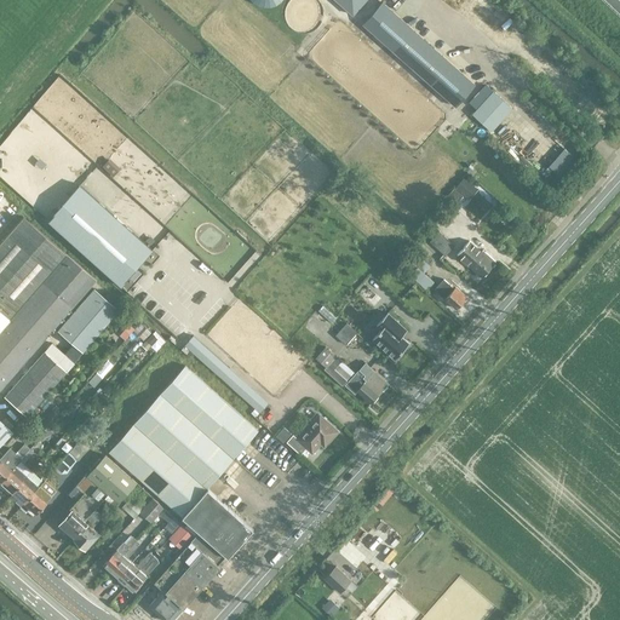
[(336,0),(354,16),(366,0),(336,0)]
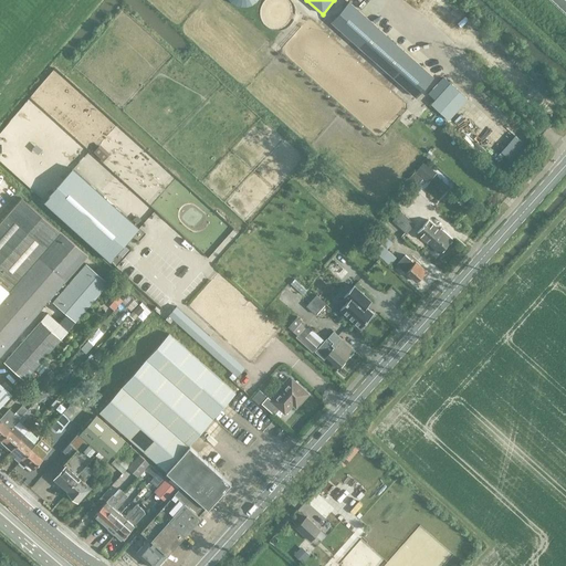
[(349,1),(331,21),(416,97),(435,77),(349,1)]
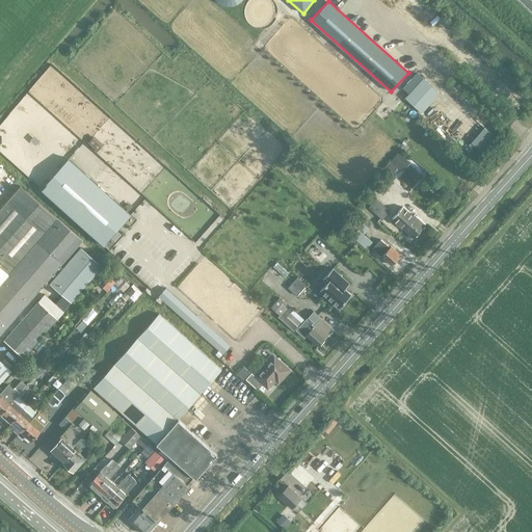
[(409,92),(405,96),(422,111),(441,91),(418,70),(402,86),(409,92)]
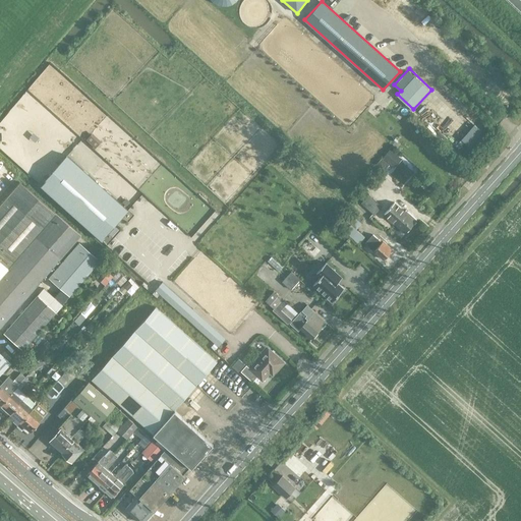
[(473,148),(486,133),(475,123),(462,137),(473,148)]
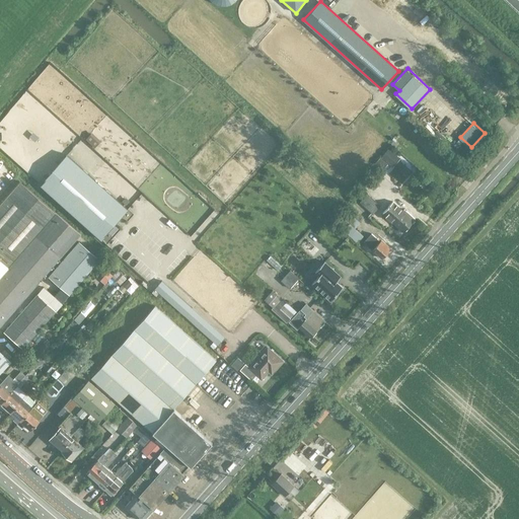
[(90,133),(86,138),(95,146),(99,142),(90,133)]
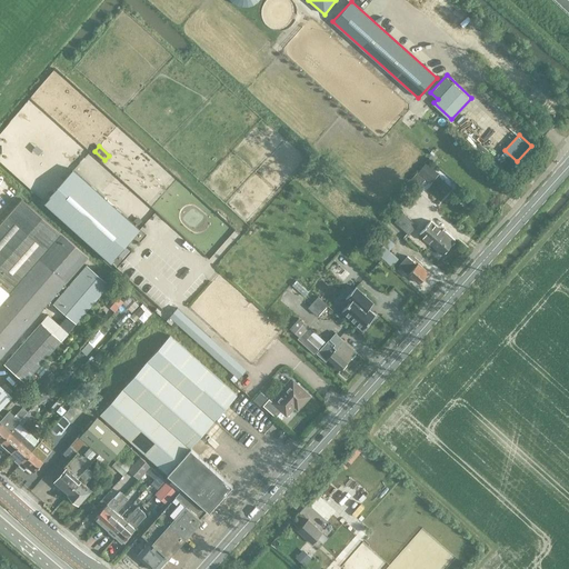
[(73,169),(43,202),(111,262),(140,229),(73,169)]
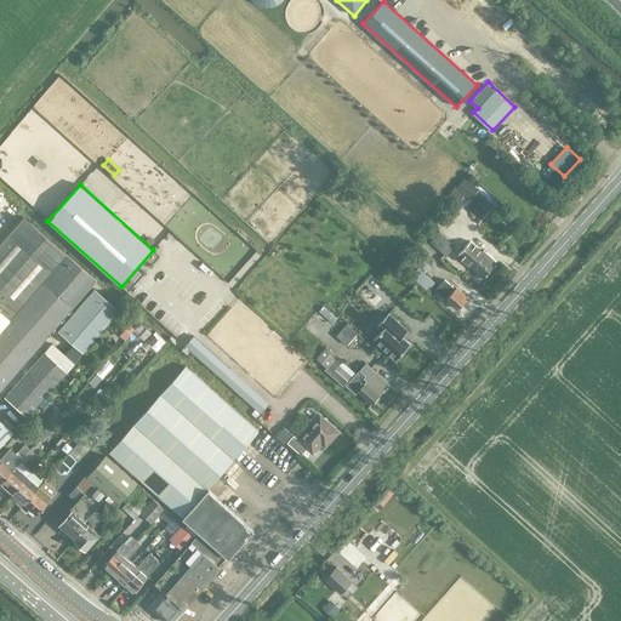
[(0,241),(0,388),(96,279),(23,216),(0,241)]
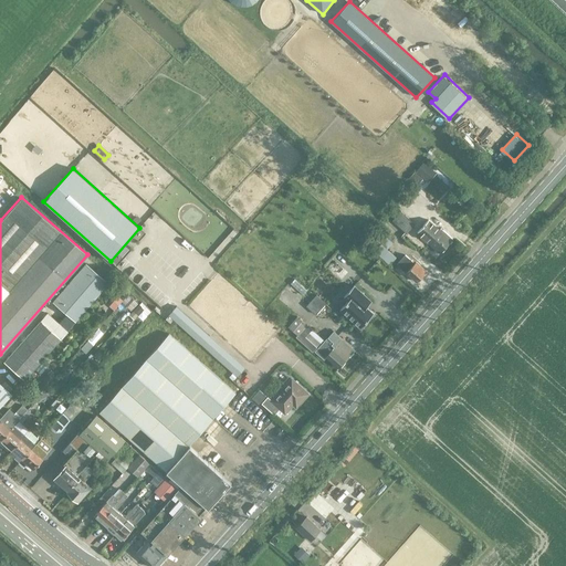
[(395,217),(392,220),(407,233),(416,223),(401,210),(399,212),(397,210),(392,216),(395,217)]
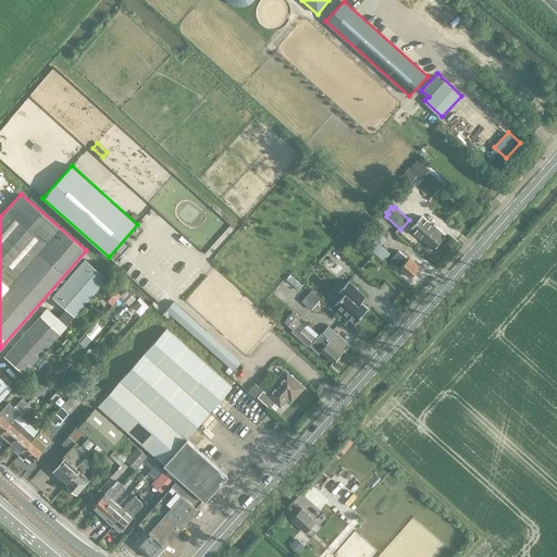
[(410,229),(428,244),(433,249),(446,235),(434,224),(432,226),(421,218),(410,229)]
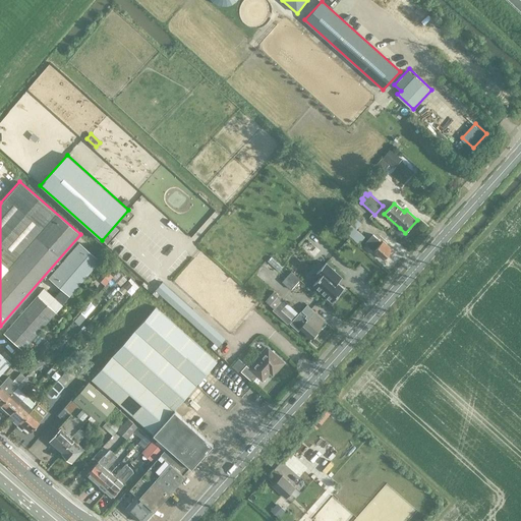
[(344,219),(351,224),(357,230),(362,225),(355,219),(360,214),(353,208),(344,219)]
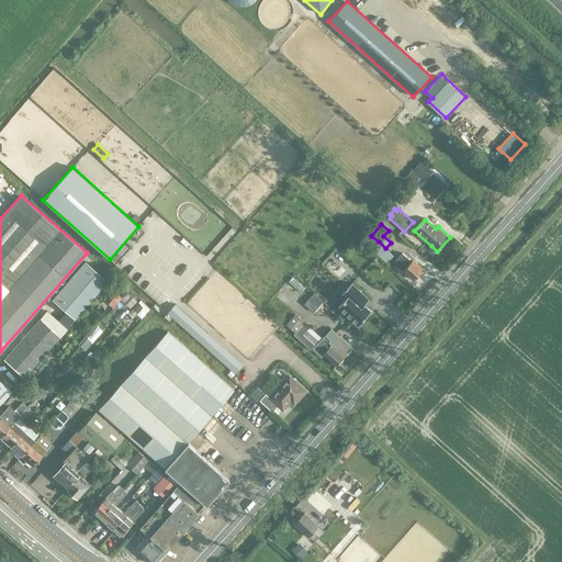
[(385,248),(379,242),(372,249),(386,262),(393,256),(385,248)]
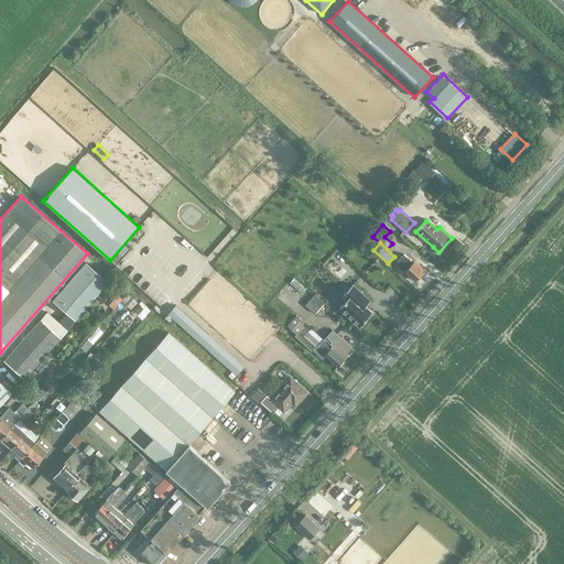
[(415,282),(425,271),(414,261),(413,263),(403,255),(396,263),(415,282)]
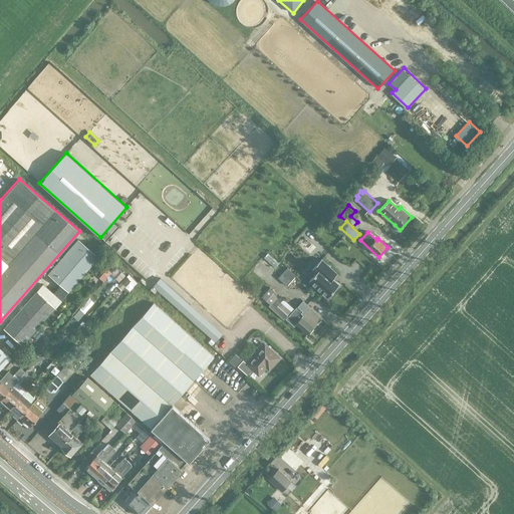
[(67,291),(97,257),(77,239),(47,273),(67,291)]
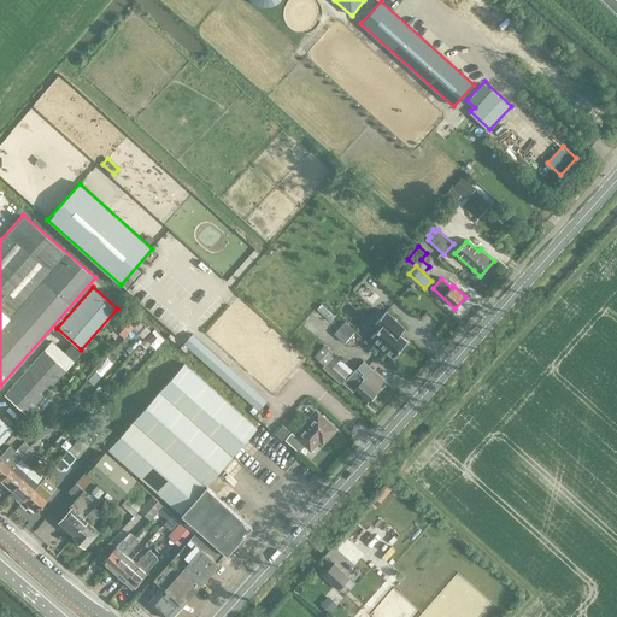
[(215,307),(205,318),(210,323),(219,312),(215,307)]
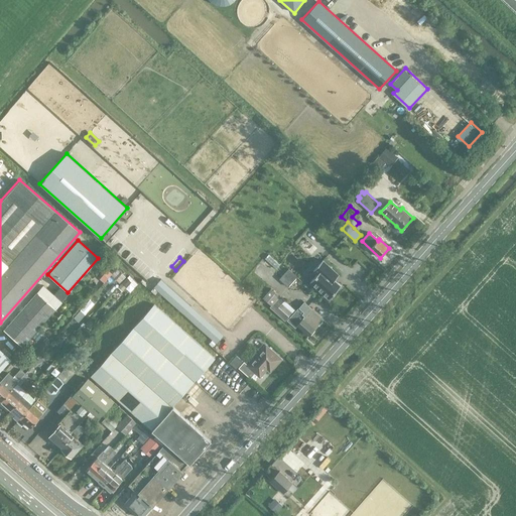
[(317,274),(310,282),(329,298),(341,286),(334,280),(335,279),(339,275),(339,274),(323,260),(313,270),(317,274)]
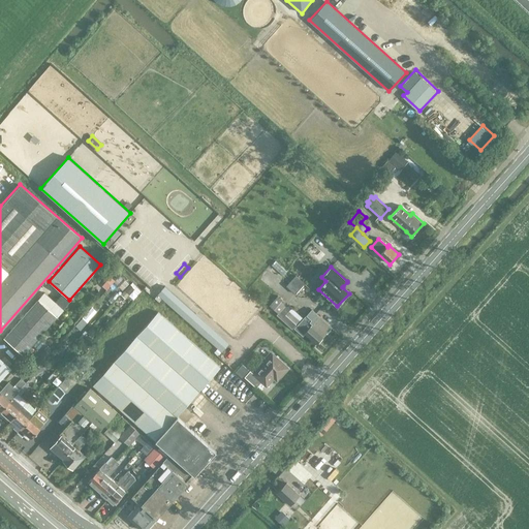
[(115,280),(124,288),(130,282),(121,274),(115,280)]
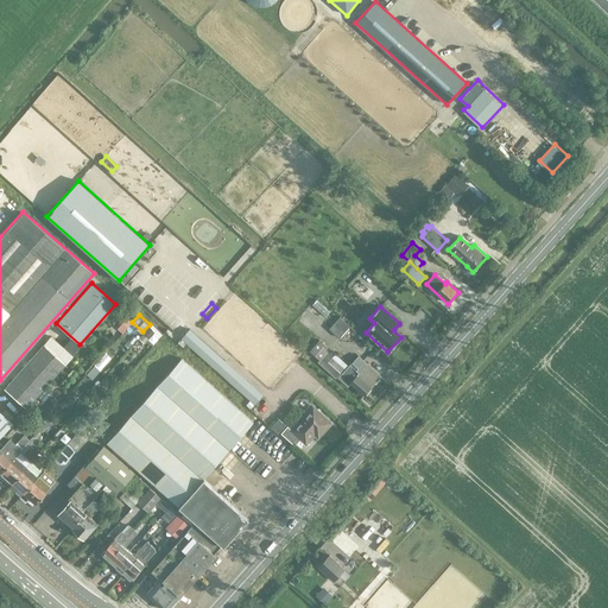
[(116,325),(122,331),(133,322),(128,316),(116,325)]
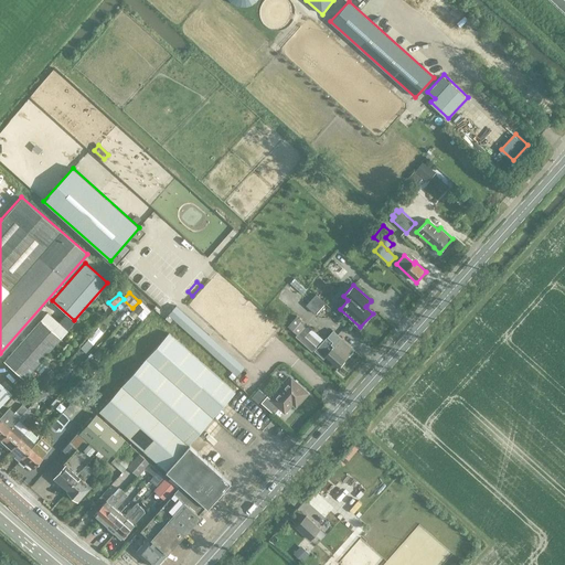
[(316,315),(326,304),(316,295),(306,306),(316,315)]
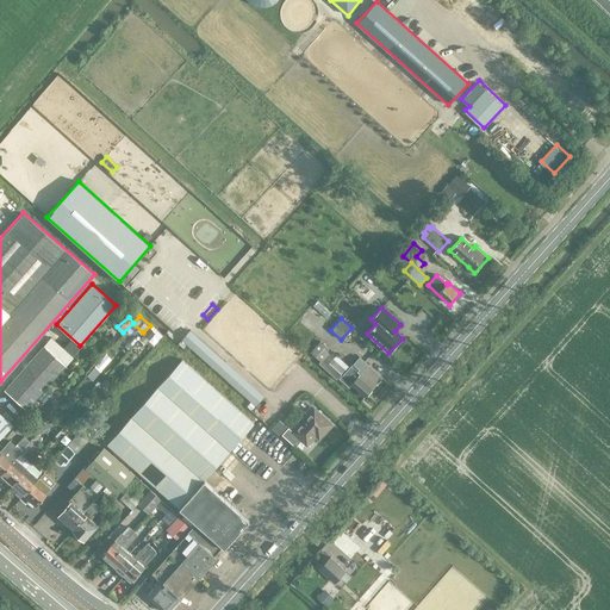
[(154,343),(165,334),(154,323),(143,334),(154,343)]
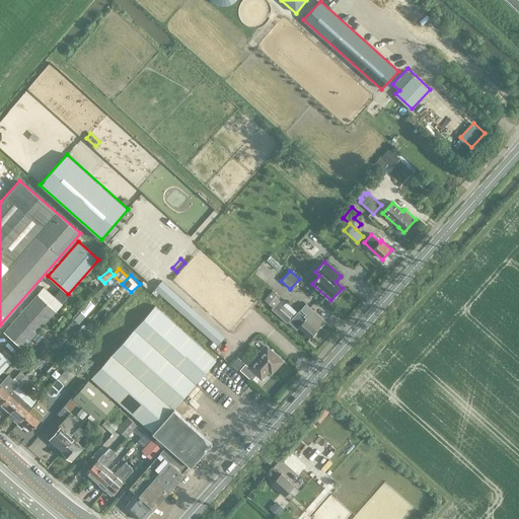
[(250,276),(244,284),(248,287),(254,279),(250,276)]
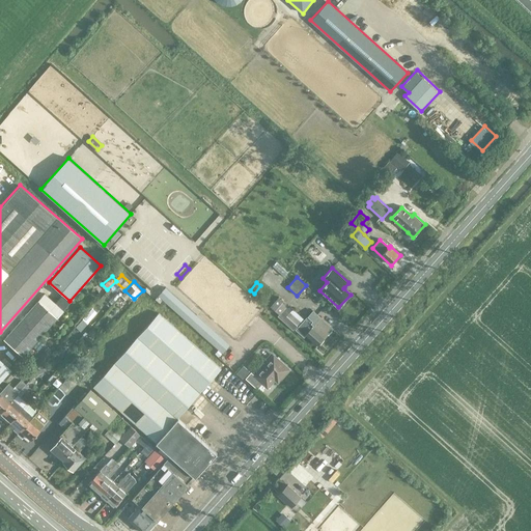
[(166,287),(159,295),(190,323),(197,315),(166,287)]
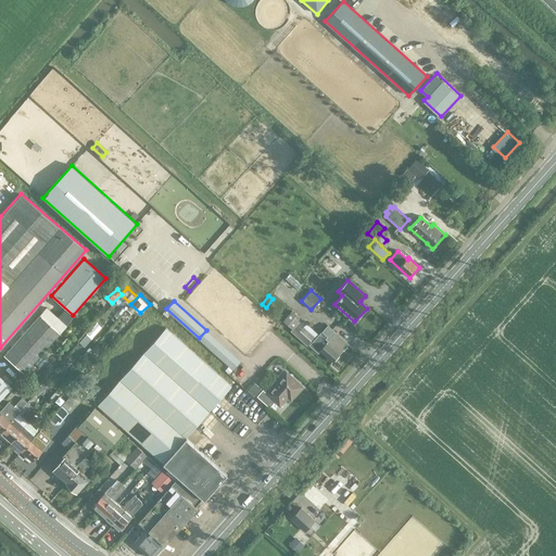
[(283,320),(293,329),(291,331),(307,345),(318,333),(302,319),(292,311),(283,320)]
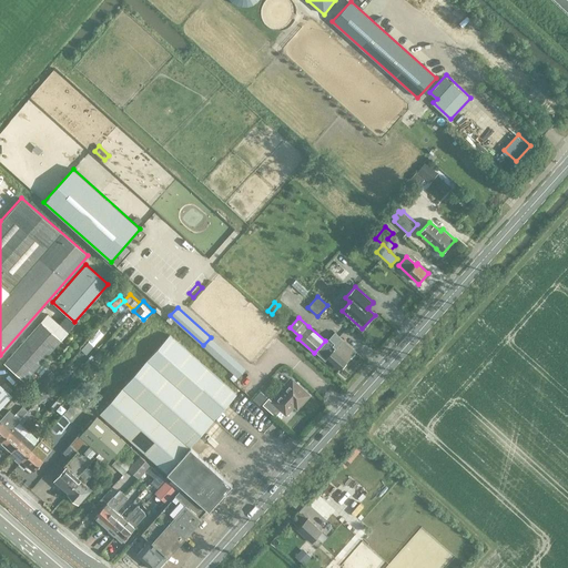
[(3,364),(24,382),(61,340),(40,322),(3,364)]
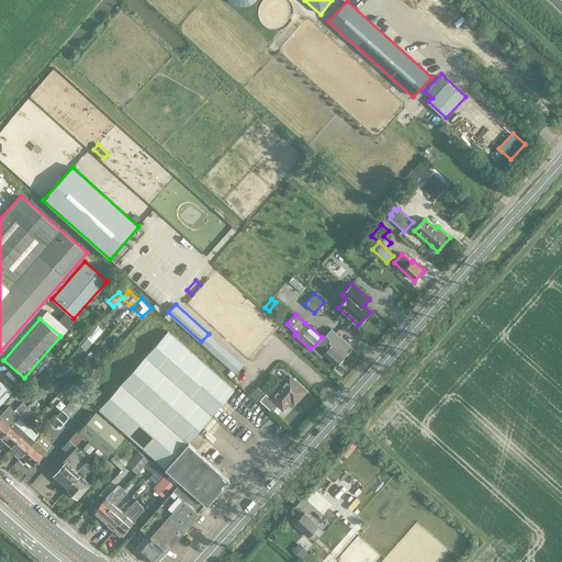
[(352,348),(332,329),(326,335),(325,335),(322,338),(323,338),(314,349),(322,357),(324,355),(336,366),(352,348)]
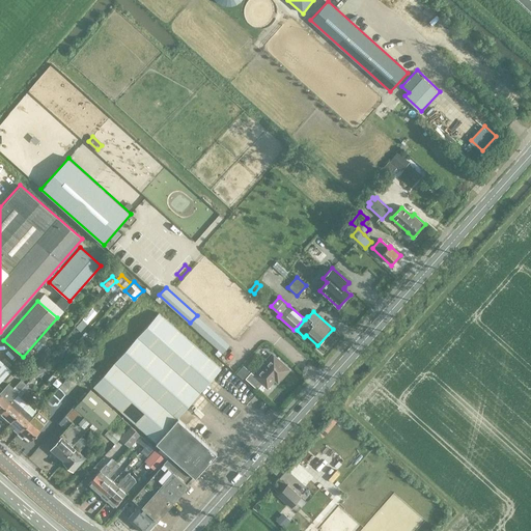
[(93,386),(157,442),(171,454),(168,459),(171,462),(175,466),(193,481),(196,477),(218,453),(178,418),(221,369),(159,313),(93,386)]
